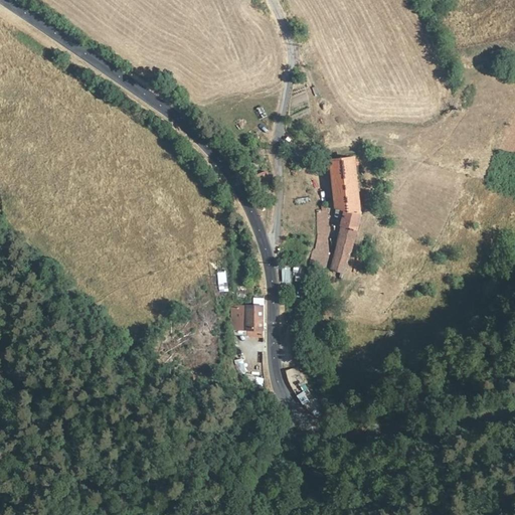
[(358,166),(332,162),(337,207),(345,208),(343,226),(344,227),(331,270),(345,274),(362,213),(358,166)]
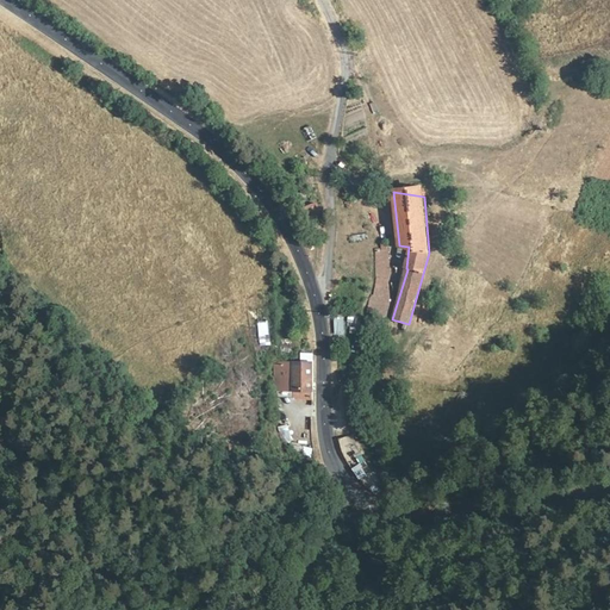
[(317,232),(327,226),(317,203),(305,209),(317,232)]
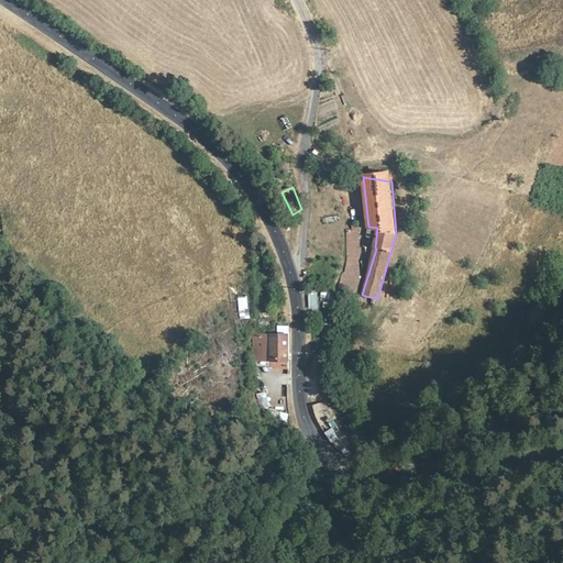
[(359,247),(359,227),(353,225),(353,231),(349,230),(348,257),(357,258),(359,247)]
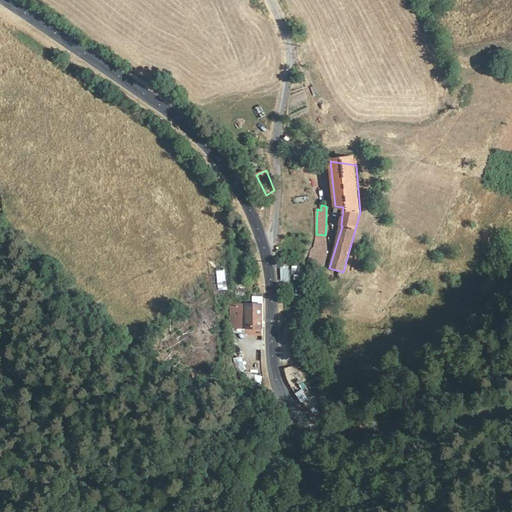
[(313,248),(327,252),(325,235),(316,234),(313,248)]
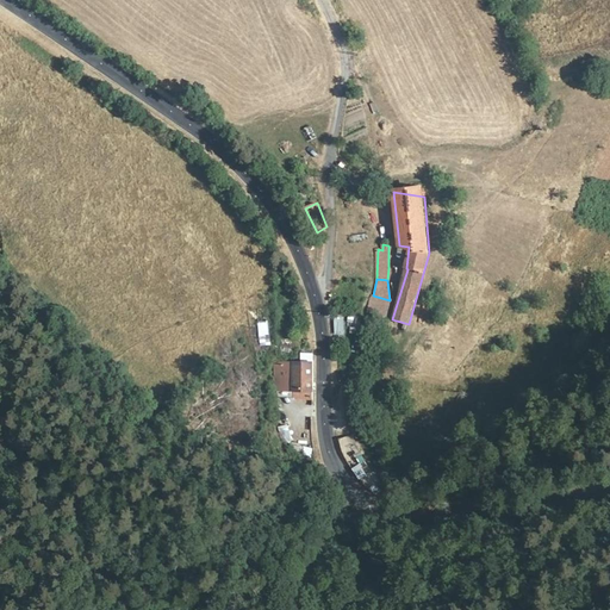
[(369,312),(386,317),(390,300),(373,296),(369,312)]
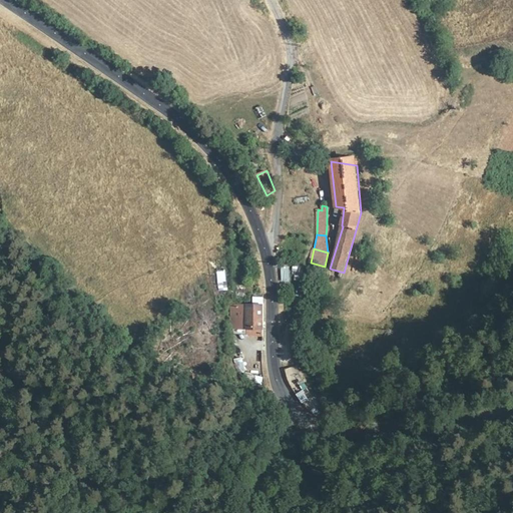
[(358,274),(363,255),(358,253),(352,273),(358,274)]
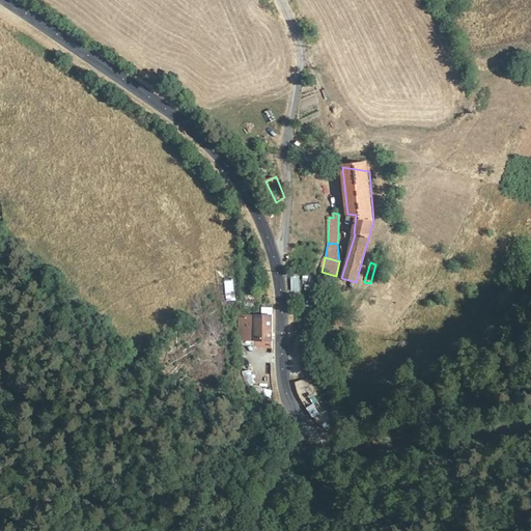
[(232,268),(222,270),(225,294),(235,292),(232,268)]
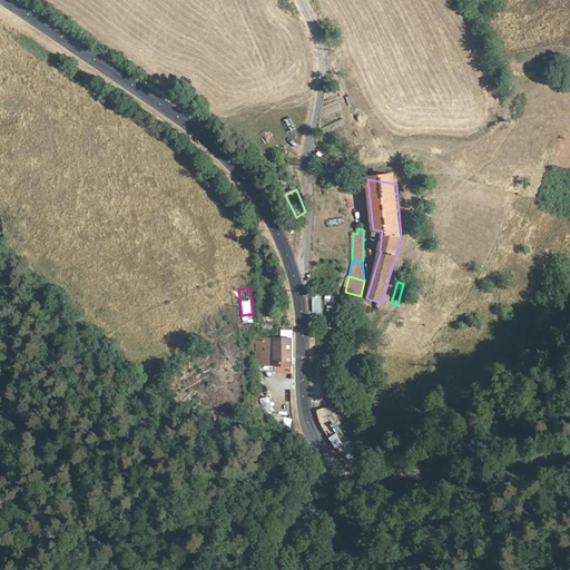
[(313,314),(323,313),(322,296),(312,297),(313,314)]
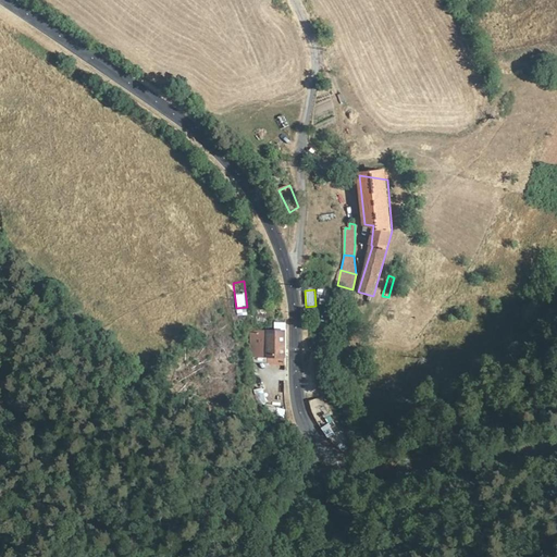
[(268,354),(286,355),(287,323),(276,322),(275,330),(269,330),(268,354)]
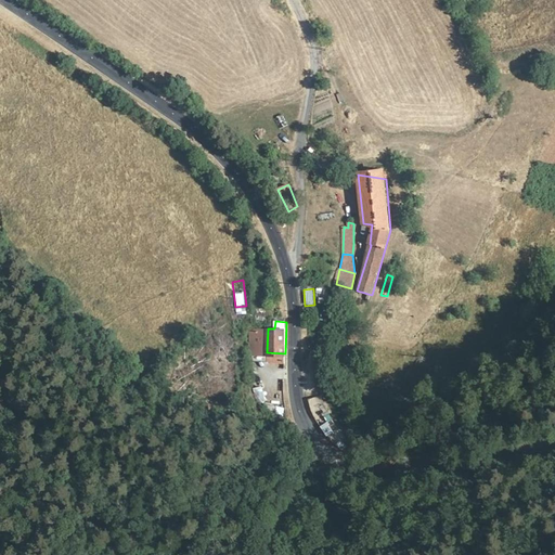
[(261,412),(282,414),(283,407),(261,404),(261,412)]
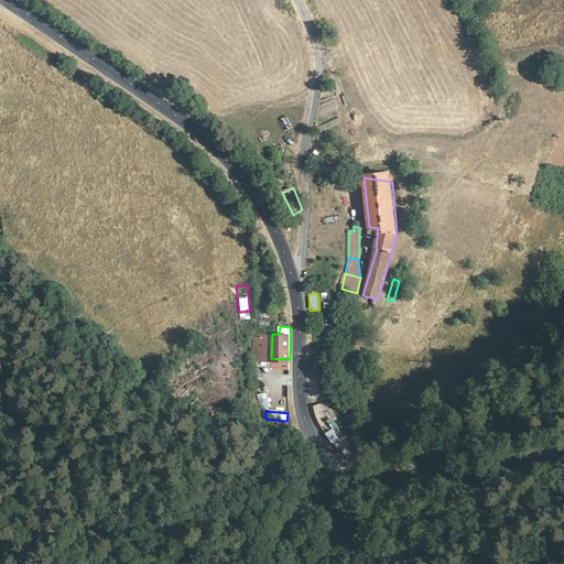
All buildings are outlined.
